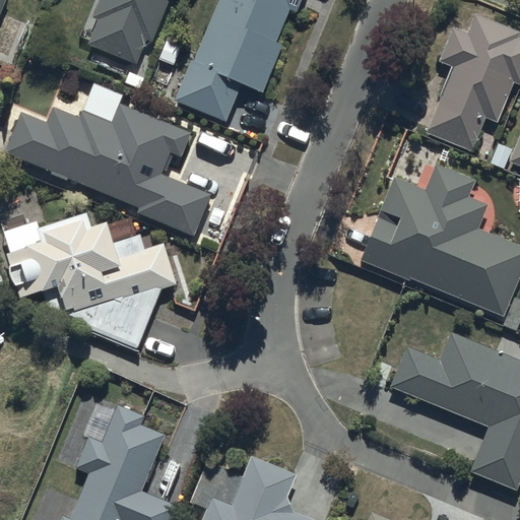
[(99,0),(93,15),(98,16),(88,42),(136,61),(145,38),(150,41),(167,0),(99,0)]
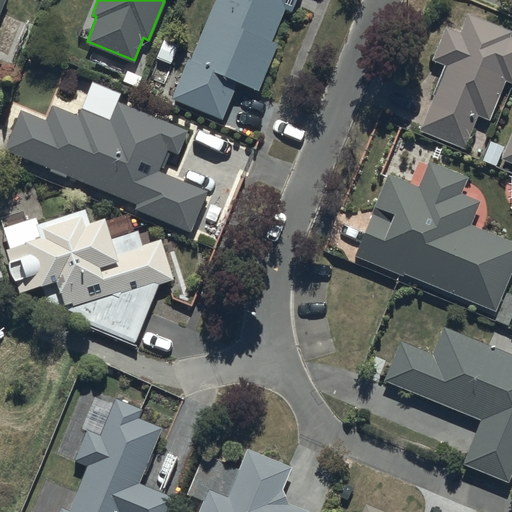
[(212,0),(173,98),(221,117),(236,79),(257,88),(276,41),(270,38),(283,6),(289,9),(292,0),(212,0)]
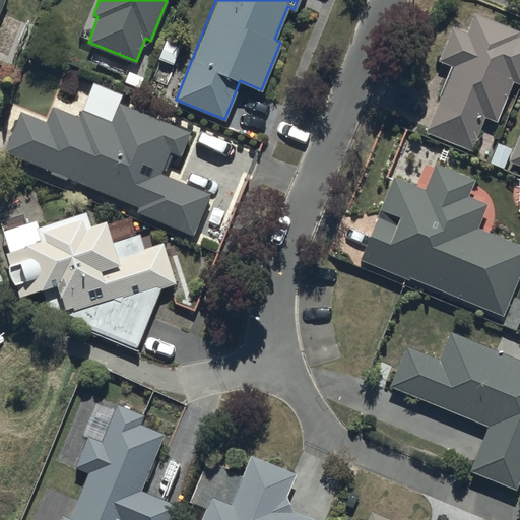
[(439,59),(452,64),(426,130),(470,148),(484,115),(496,119),(512,78),(519,81),(519,38),(518,38),(519,33),(519,29),(474,12),(467,31),(452,25),(439,59)]
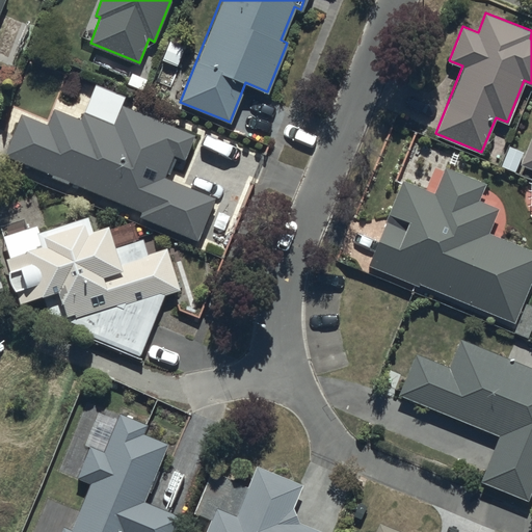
[(5,154),(51,173),(51,175),(68,182),(69,179),(141,208),(139,214),(197,238),(214,195),(165,176),(175,154),(182,158),(192,133),(121,104),(124,96),(95,83),(80,117),(53,106),(46,124),(21,113),(5,154)]
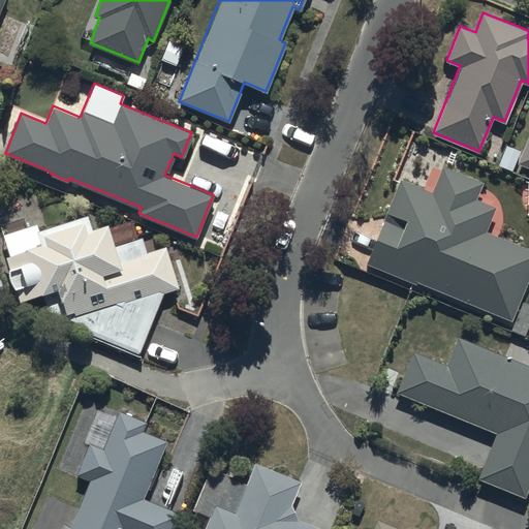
[(528,136),(523,151),(505,144),(497,165),(515,172),(518,163),(528,166),(528,136)]
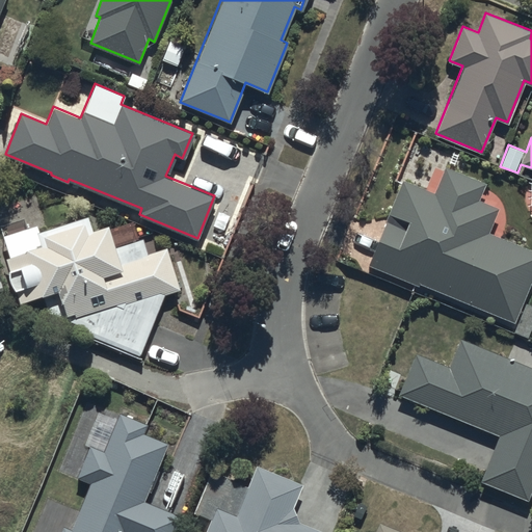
[(420,285),(421,283),(513,320),(531,274),(531,248),(487,231),(498,207),(479,198),(485,183),(445,166),(434,191),(403,179),(368,264),(420,285)]
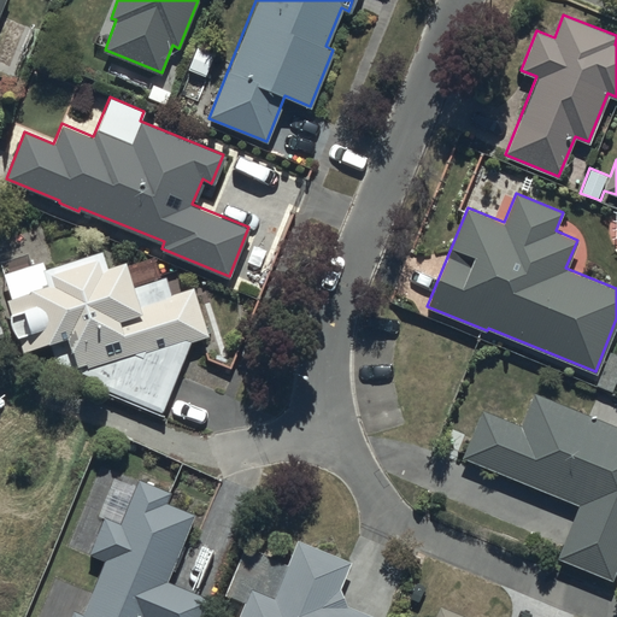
[(50,344),(53,360),(103,380),(100,385),(160,410),(191,339),(206,333),(191,287),(171,294),(165,276),(134,287),(124,258),(104,265),(99,248),(43,266),(41,260),(31,264),(28,252),(0,262),(12,298),(6,299),(24,352),(50,344)]
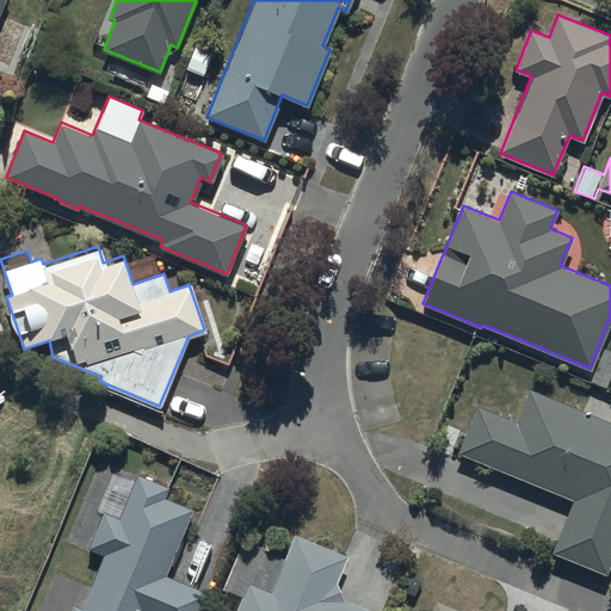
[(586,409),(528,387),(514,420),(476,405),(457,454),(572,499),(550,551),(606,574),(610,561),(610,403),(591,395),(586,409)]
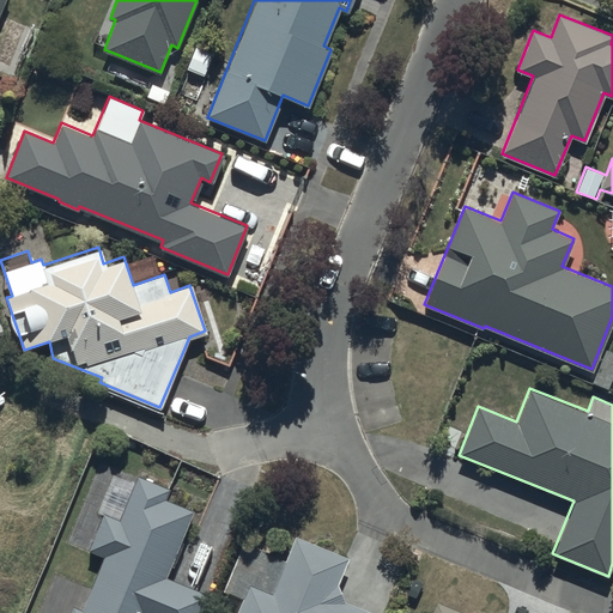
[(74,606),(70,612),(201,612),(210,595),(165,576),(194,511),(165,498),(169,490),(137,475),(133,483),(115,474),(99,509),(104,511),(89,547),(104,553),(80,608),(74,606)]
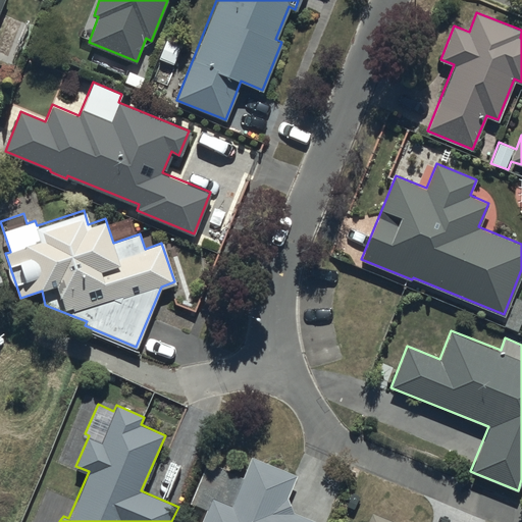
[(202,521),(315,521),(292,512),(286,498),(297,474),(253,456),(244,476),(207,461),(190,504),(207,511),(202,521)]
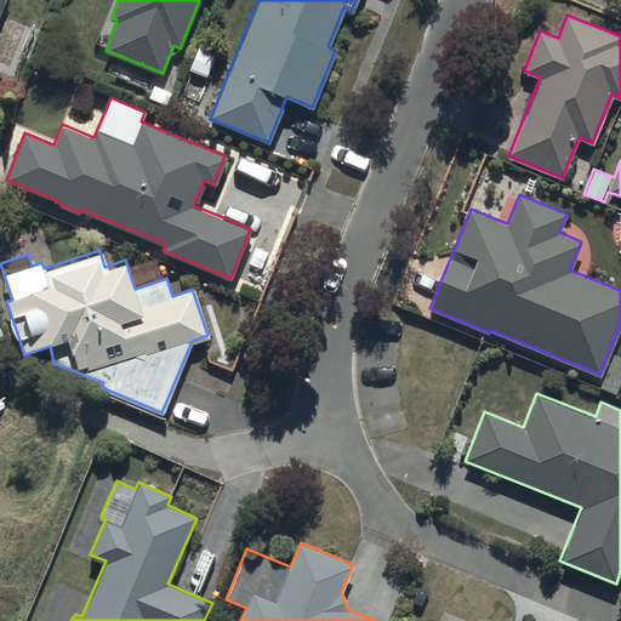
[(469,620),(444,610),(438,620),(469,620)]
